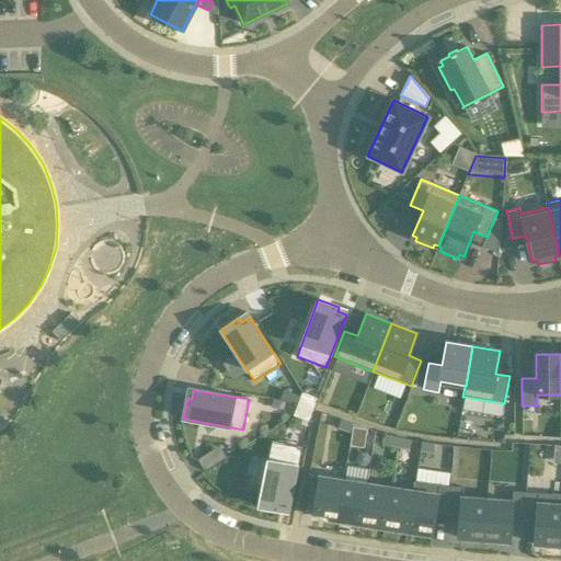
[(284,390),(281,401),(286,401),(298,403),(301,397),(284,390)]
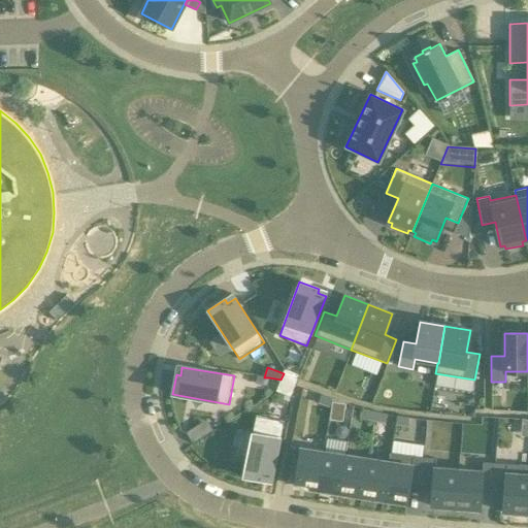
[(284,373),(281,380),(289,383),(293,371),(285,368),(284,373)]
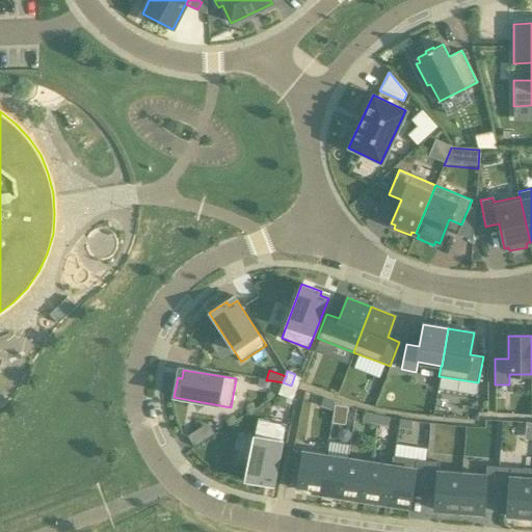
[(295,374),(291,386),(298,389),(302,377),(295,374)]
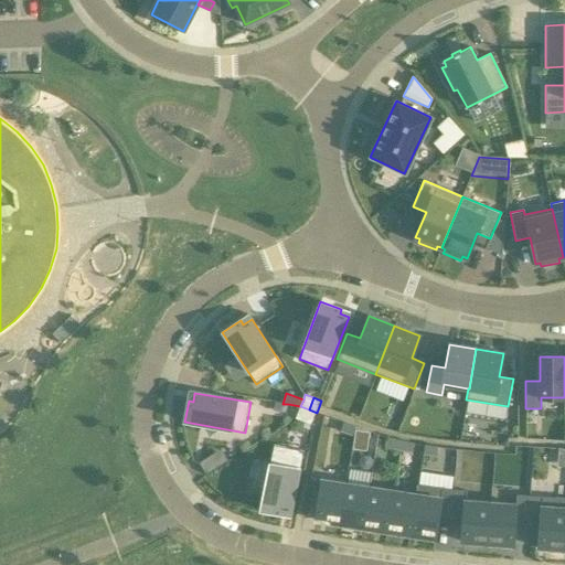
[(276,402),(274,411),(287,413),(288,404),(283,404),(276,402)]
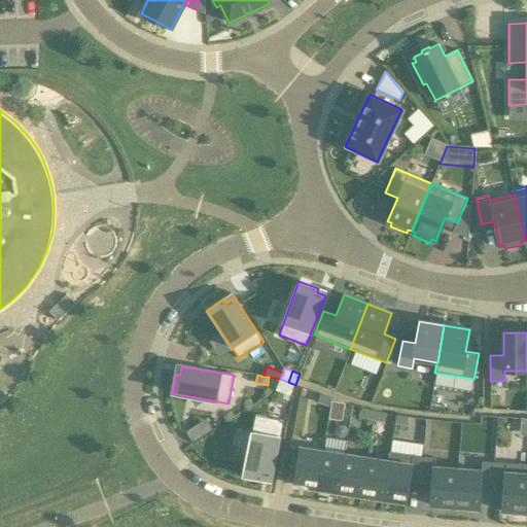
[(280,379),(276,391),(283,394),(288,382),(280,379)]
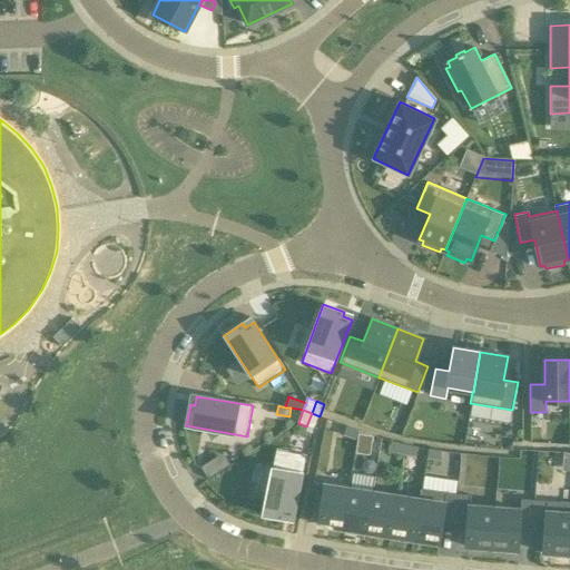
[(312,413),(306,426),(315,429),(320,416),(312,413)]
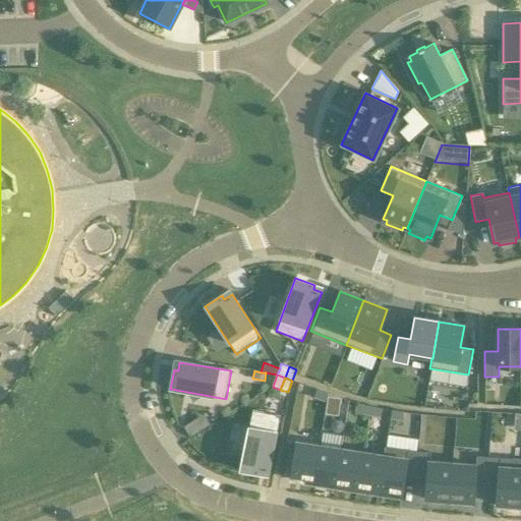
[(313,397),(326,401),(328,394),(316,390),(313,397)]
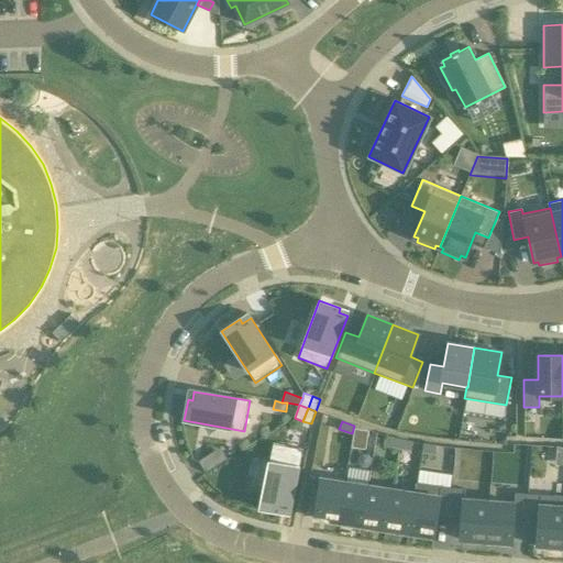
[(354,426),(352,433),(364,438),(367,430),(354,426)]
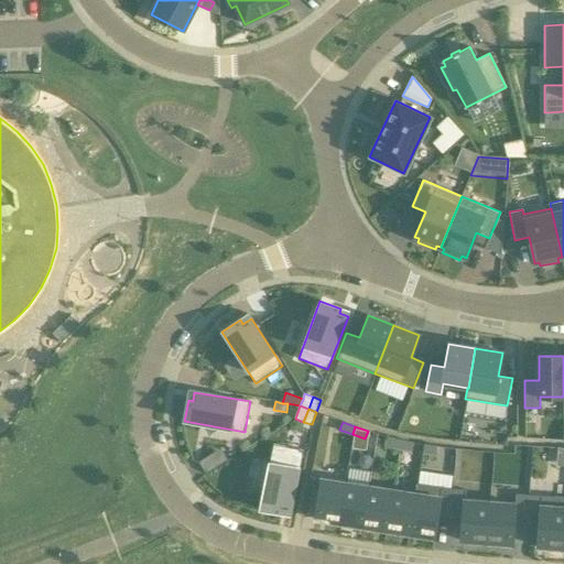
[(398,448),(400,440),(388,437),(386,446),(398,448)]
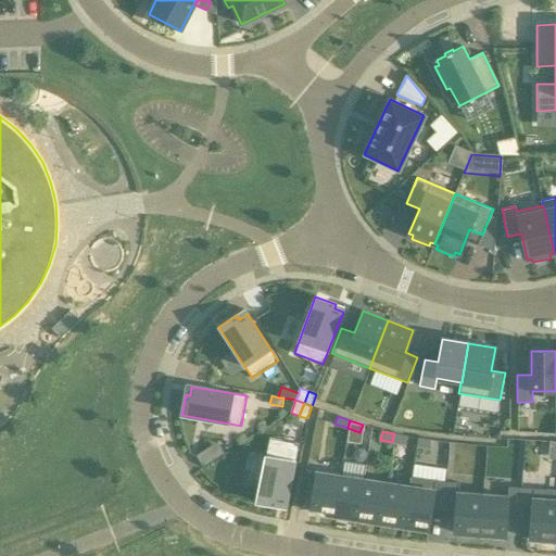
[(394,433),(392,442),(405,445),(407,437),(394,433)]
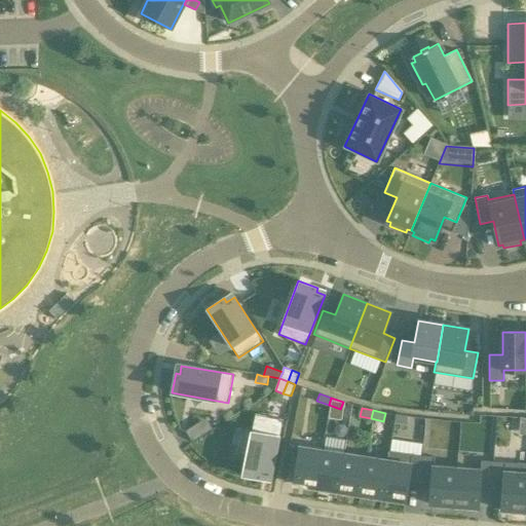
[(395,414),(393,422),(406,424),(407,416),(395,414)]
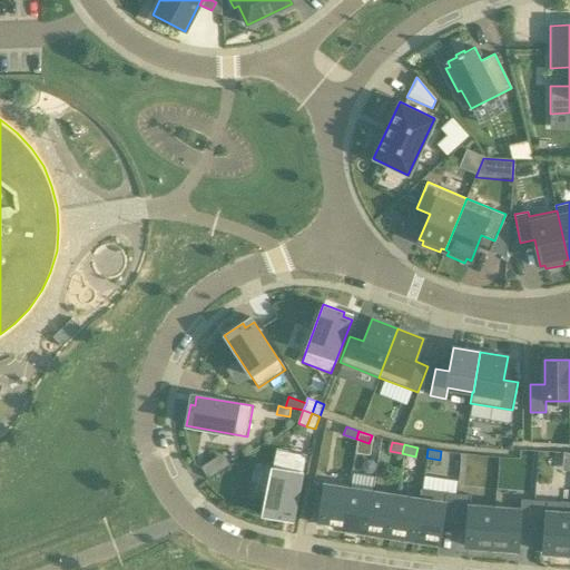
[(276,454),(264,514),(286,519),(286,514),(296,516),(307,460),(276,454)]
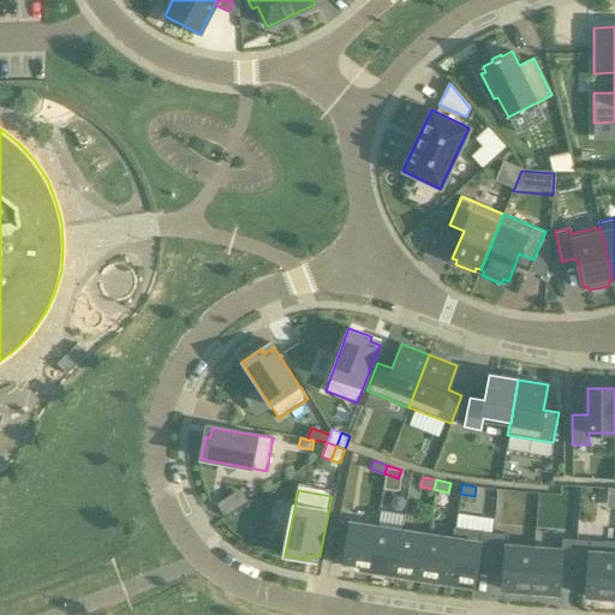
[(344,566),(370,571),(377,527),(350,523),(344,566)]
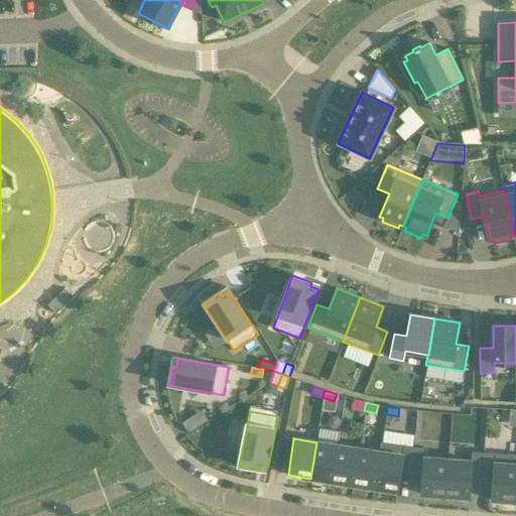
[(316,442),(310,479),(332,482),(338,445),(316,442)]
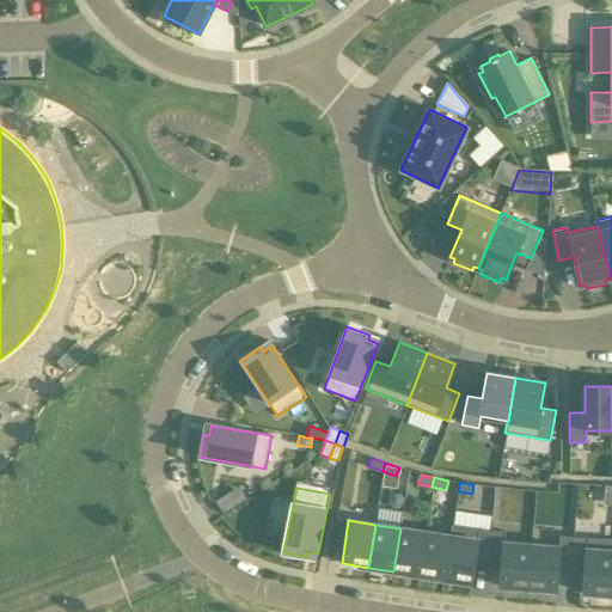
[(452,537),(445,580),(471,583),(475,558),(488,561),(490,531),(489,531),(479,530),(453,525),(452,525),(450,536),(452,537)]
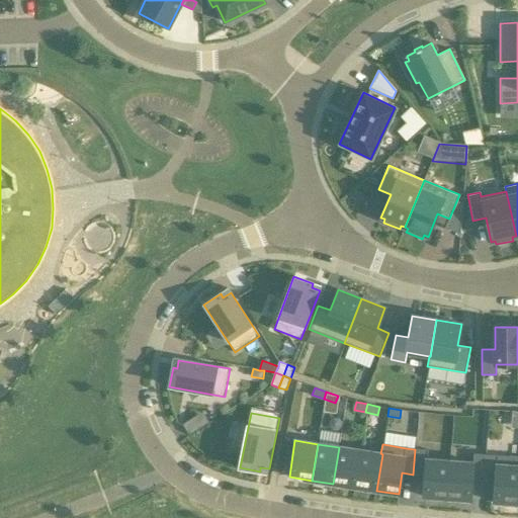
[(355,487),(360,450),(339,447),(333,484),(355,487)]
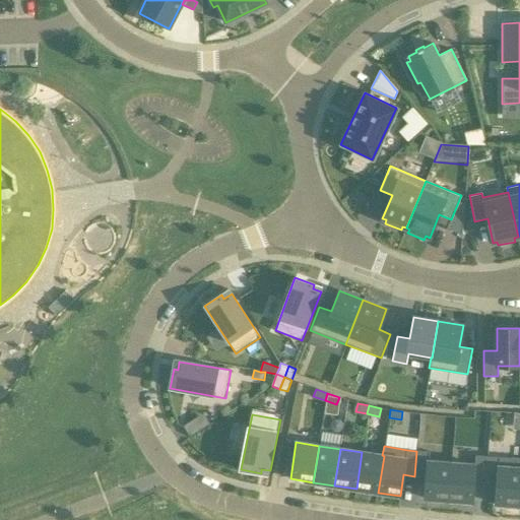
[(448,500),(451,463),(428,461),(429,452),(416,451),(414,476),(426,477),(425,498),(448,500)]
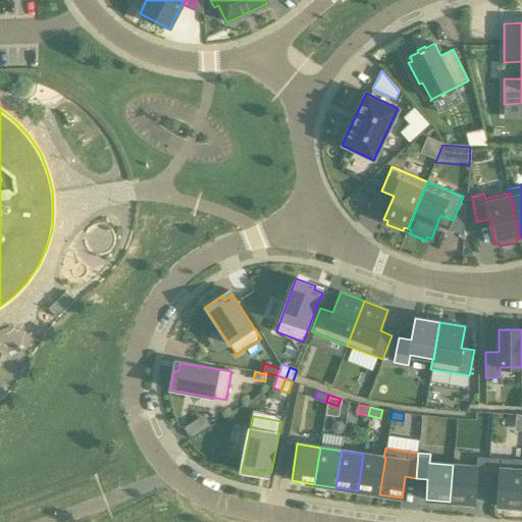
[(385,458),(383,457),(363,454),(358,490),(379,494),(385,458)]
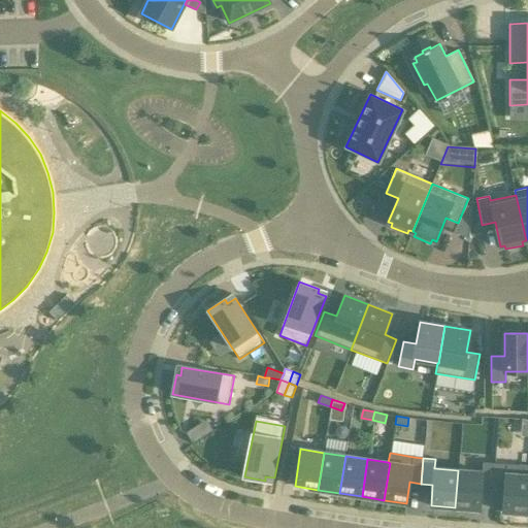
[(493,489),(495,463),(483,462),(482,472),(458,470),(455,507),(480,509),(482,489),(493,489)]
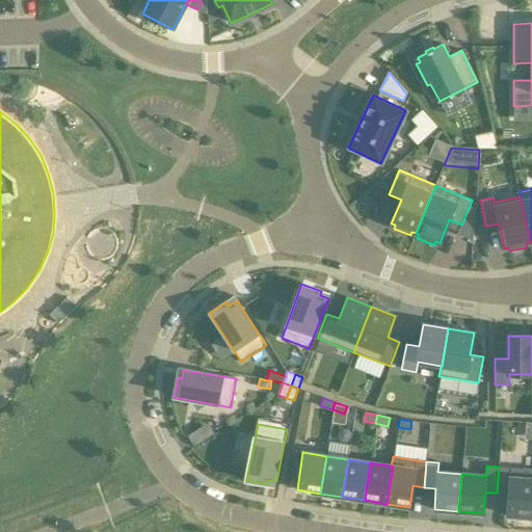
[(531,517),(531,503),(531,469),(499,467),(497,493),(508,494),(506,515),(531,517)]
